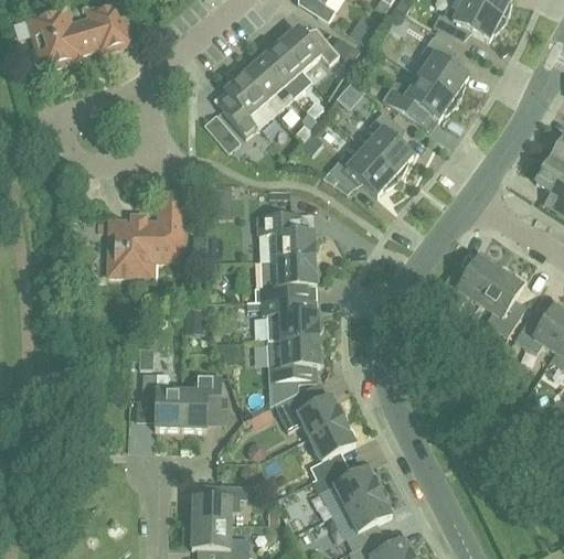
[(81,58),(80,53),(98,47),(100,53),(132,43),(119,0),(87,10),(89,18),(71,24),(65,6),(28,17),(43,70),(81,58)]
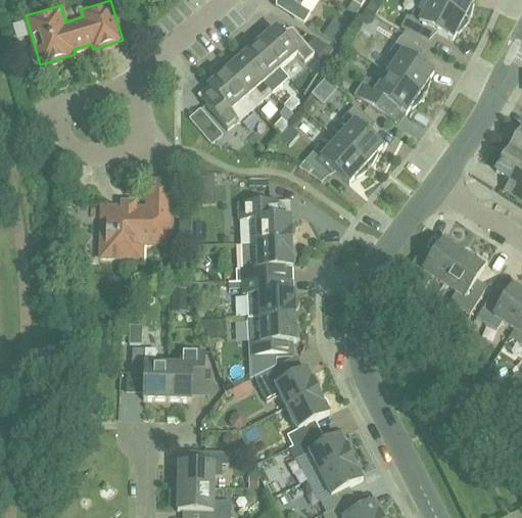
[(293,0),(300,4),(293,14),(303,20),(310,9),(300,3),(302,0),(293,0)]
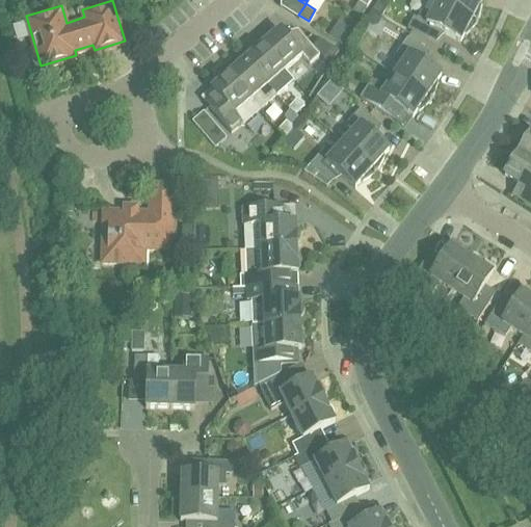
[(357,0),(353,7),(361,12),(369,0),(357,0)]
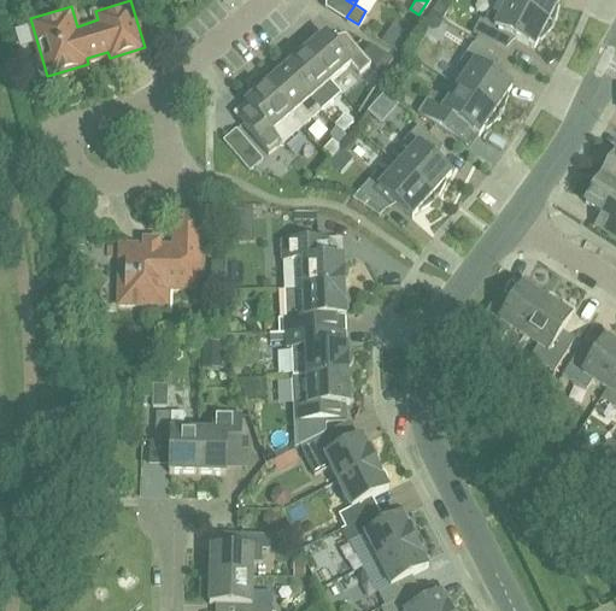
[(555,21),(515,0),(506,0),(500,12),(488,9),(484,17),(480,16),(473,29),(504,45),(510,31),(534,45),(539,35),(541,36),(555,21)]
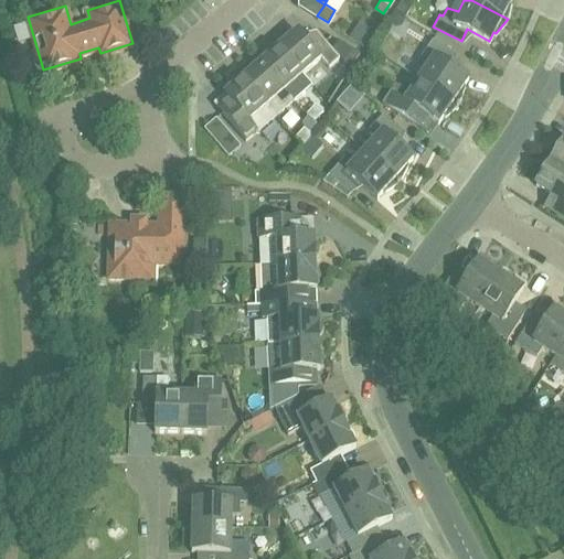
[(471,0),(508,19),(511,1),(510,0),(471,0)]
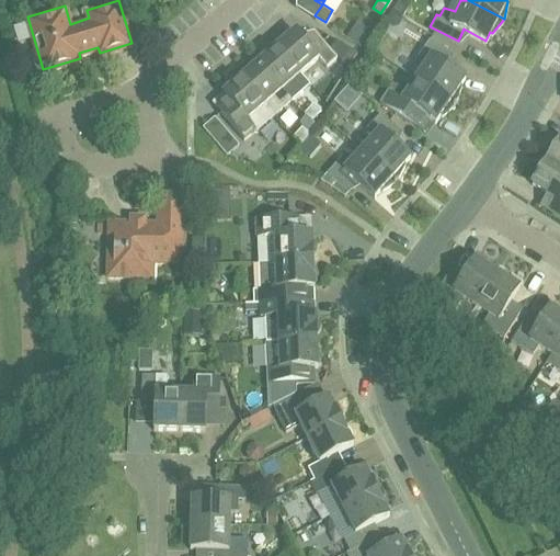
[(286,29),(274,40),(300,70),(318,55),(327,64),(336,54),(329,45),(318,54),(295,26),(289,32),(286,29)]
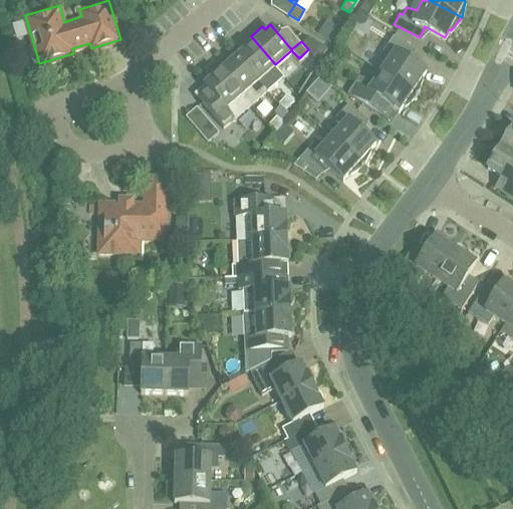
[(389,57),(380,68),(418,92),(423,77),(422,76),(426,69),(408,56),(414,46),(394,32),(381,49),(389,57)]
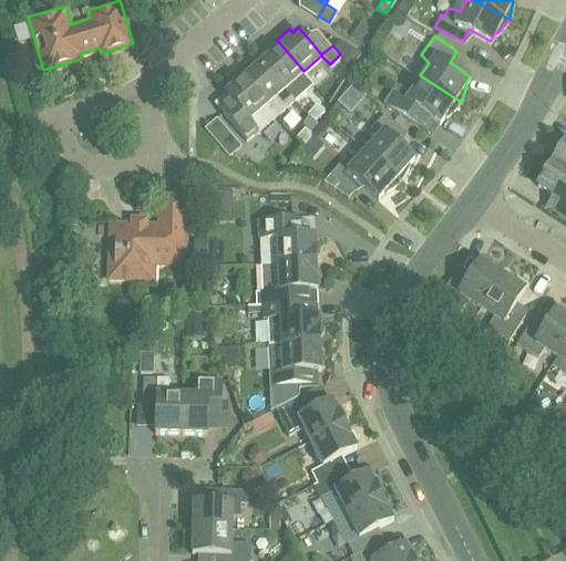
[(267,54),(261,59),(295,96),(294,96),(295,97),(306,89),(296,78),(304,71),(277,40),(264,51),(267,54)]
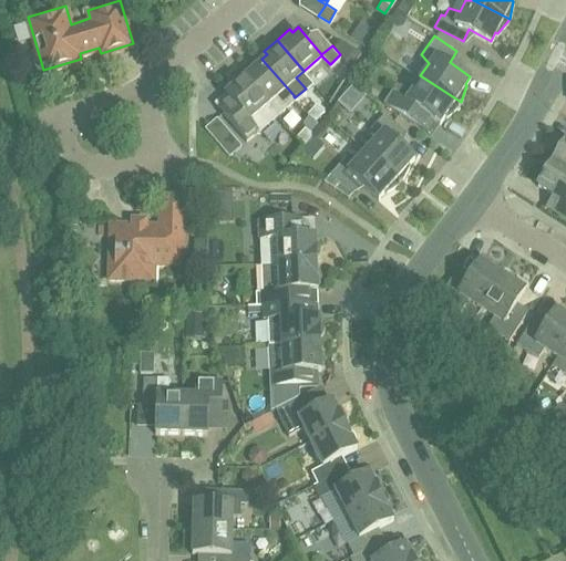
[(295,96),(261,59),(256,63),(254,60),(240,71),(276,112),(294,96),(295,96)]
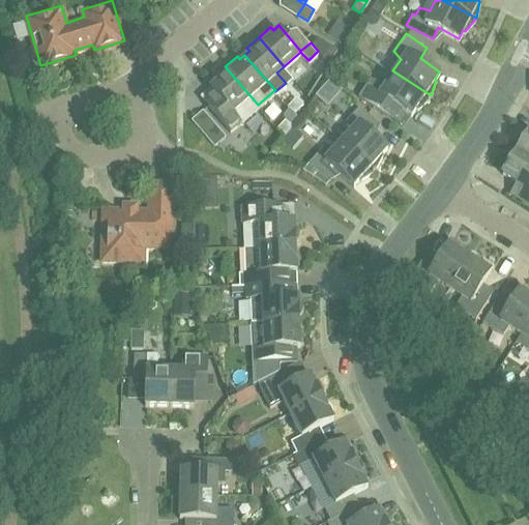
[(258,105),(225,66),(212,78),(215,81),(210,85),(213,88),(203,97),(231,128),(241,119),(241,120),(258,105)]
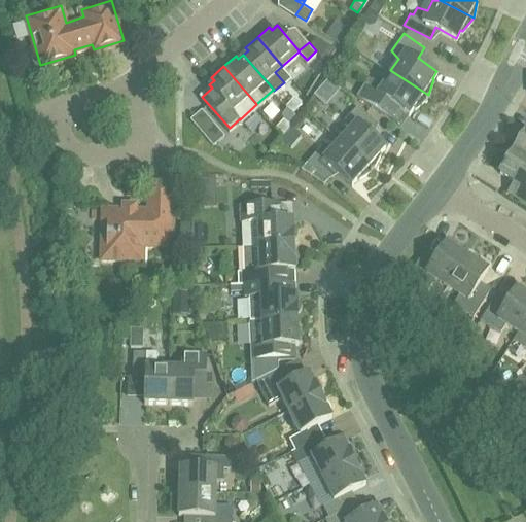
[(428,95),(390,70),(383,82),(367,75),(356,93),(383,110),(390,100),(409,113),(414,105),(415,106),(428,95)]
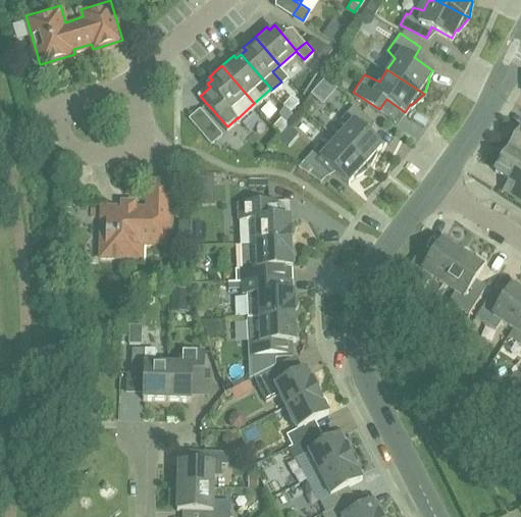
[(299,99),(292,93),(282,103),(290,109),(299,99)]
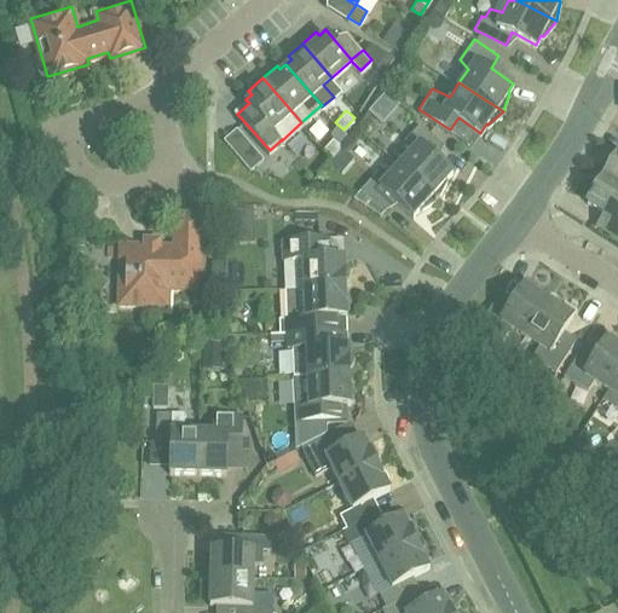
[(410,150),(399,162),(438,197),(448,179),(445,178),(452,171),(433,152),(443,142),(420,121),(404,139),(410,150)]
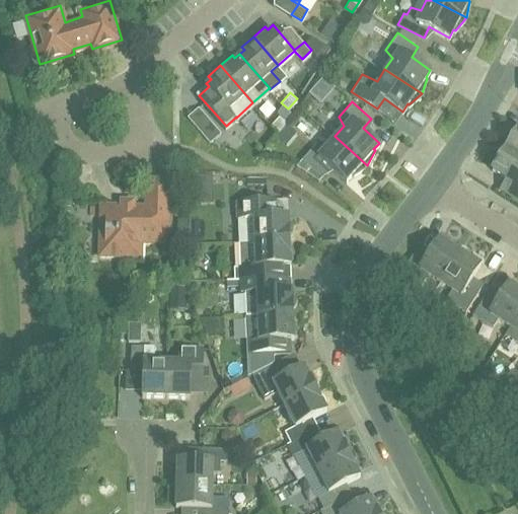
[(287,121),(280,114),(271,124),(278,130),(287,121)]
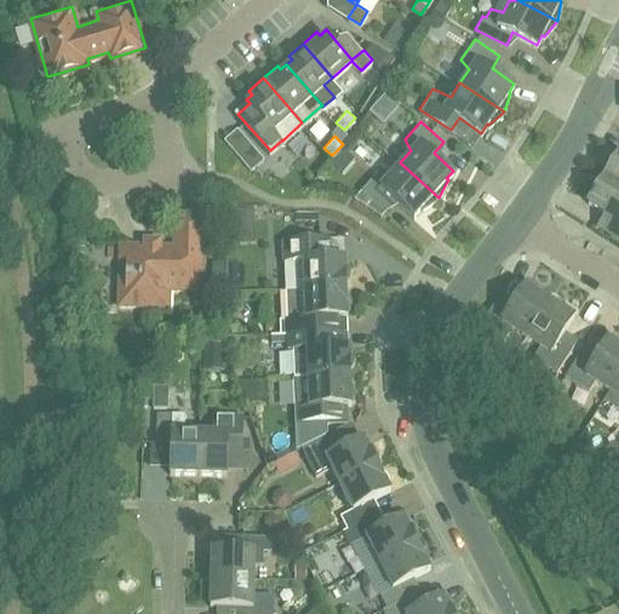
[(248,141),(235,151),(250,168),(262,156),(248,141)]
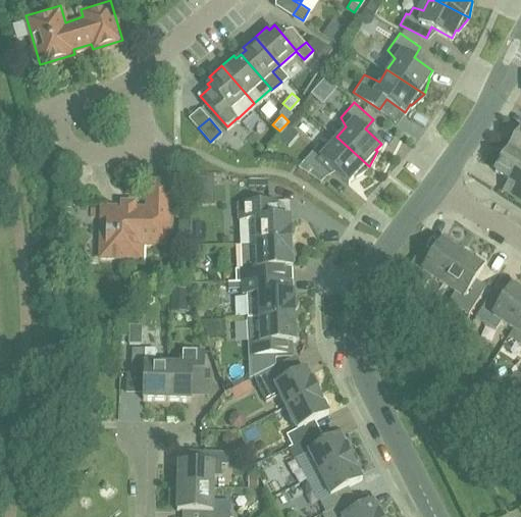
[(520,125),(520,126),(508,147),(520,155),(520,125)]
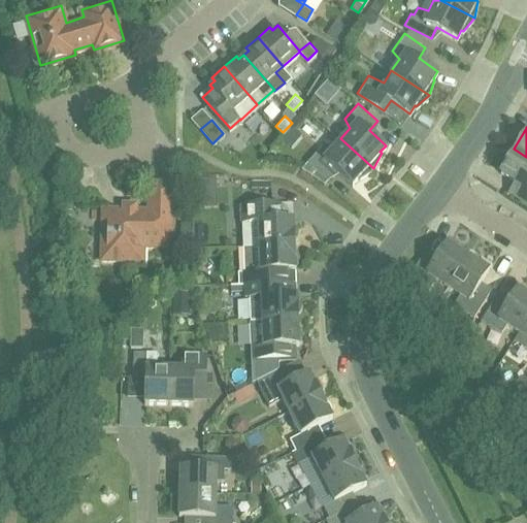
[(373,168),(340,138),(331,149),(322,143),(307,160),(327,176),(335,168),(352,183),(358,176),(359,177),(373,168)]
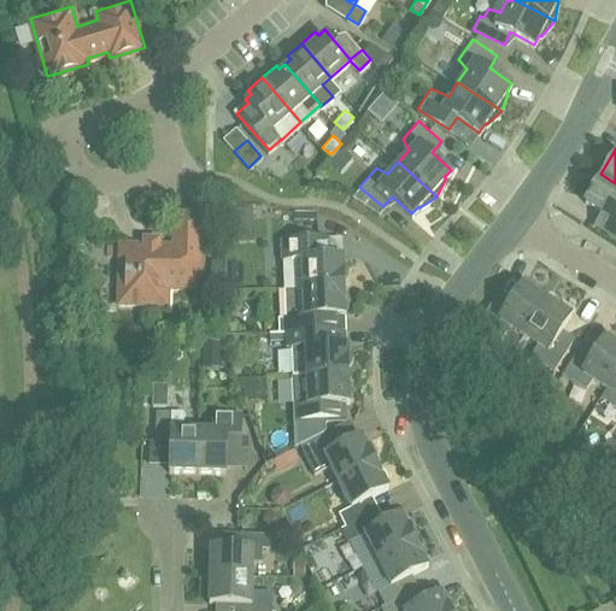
[(615,183),(600,174),(585,198),(611,216),(604,228),(615,235),(615,183)]
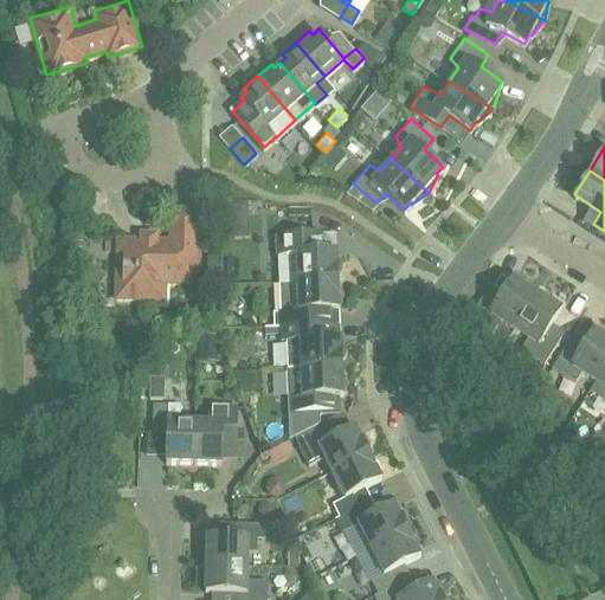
[(195,281),(198,207),(172,206),(171,232),(141,232),(141,238),(118,237),(116,296),(163,297),(165,279),(195,281)]
